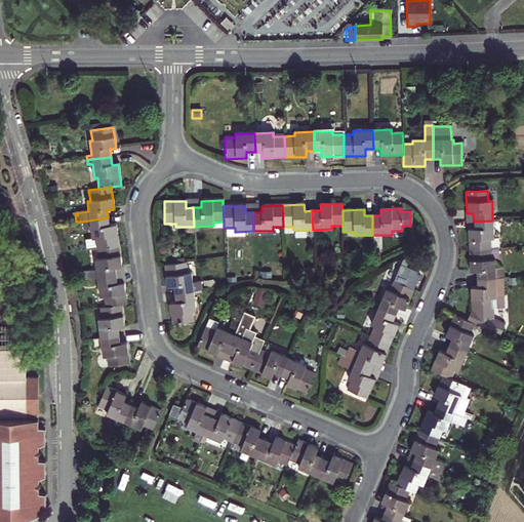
[(110,226),(108,217),(82,222),(84,231),(90,229),(91,239),(85,240),(86,245),(84,246),(85,250),(86,250),(96,249),(118,246),(116,226),(110,226)]
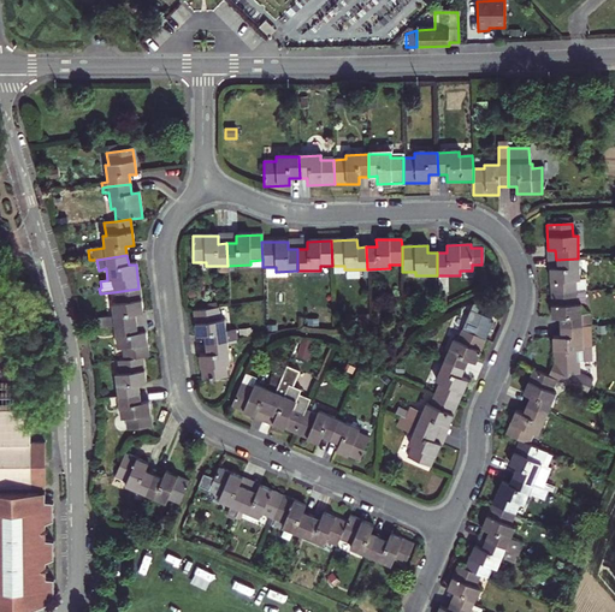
[(556,268),(549,268),(550,293),(575,292),(585,292),(584,280),(579,280),(578,259),(556,260),(556,268)]
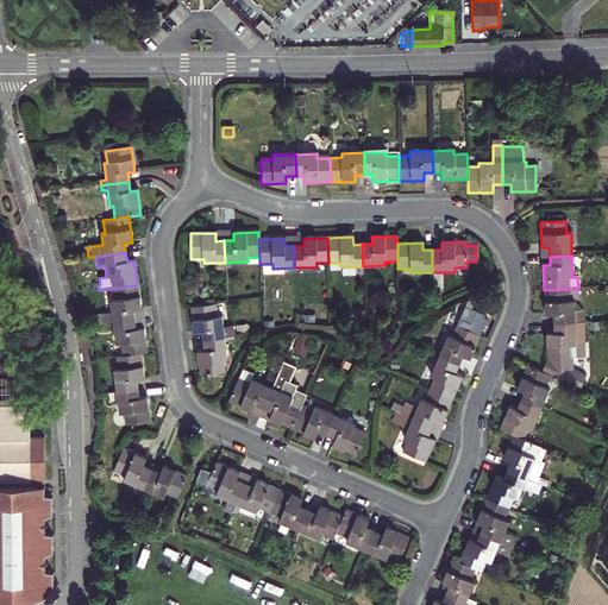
[(114,301),(110,302),(112,314),(96,316),(98,326),(113,323),(135,320),(133,312),(140,310),(137,285),(112,289),(114,301)]
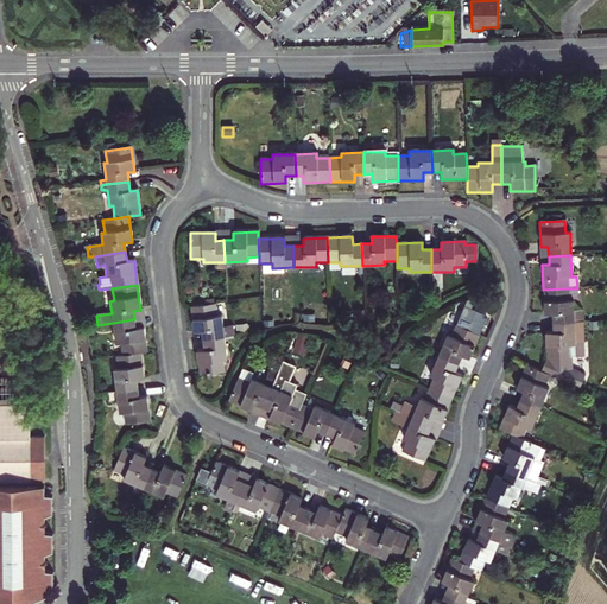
[(573,300),(568,300),(568,288),(543,290),(544,315),(551,315),(551,324),(581,323),(580,307),(573,309),(573,300)]
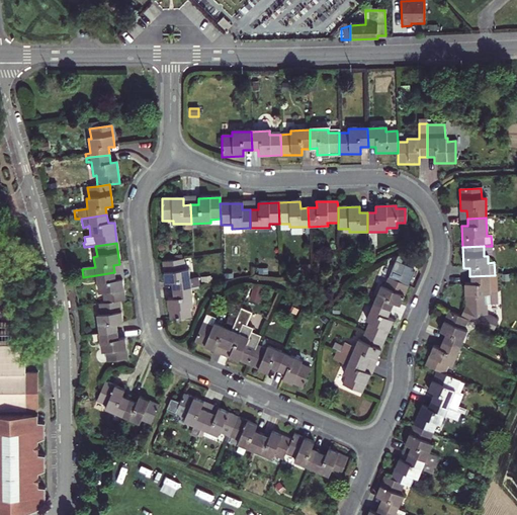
[(198,278),(189,280),(188,271),(184,271),(183,259),(161,262),(164,283),(171,283),(172,290),(190,287),(199,286),(198,278)]
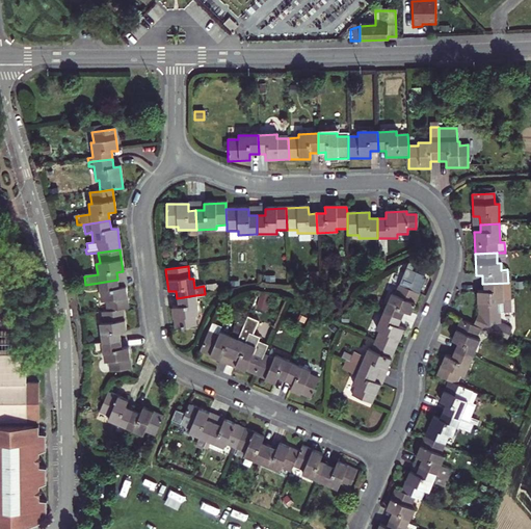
[(117,280),(99,283),(101,301),(105,301),(106,312),(123,310),(128,310),(125,288),(118,288),(117,280)]
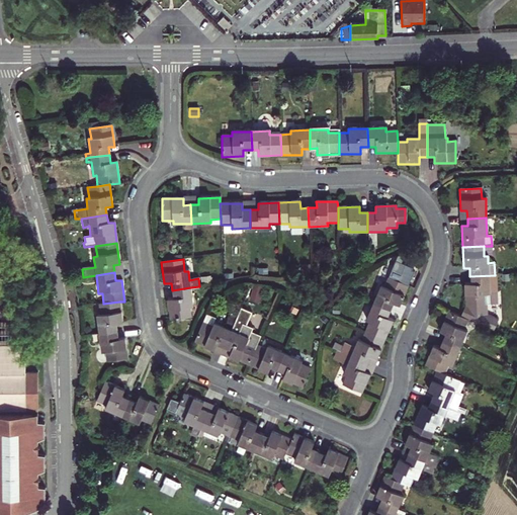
[(495,275),(469,276),(469,283),(463,283),(464,306),(487,305),(486,294),(489,294),(489,293),(495,293),(495,275)]
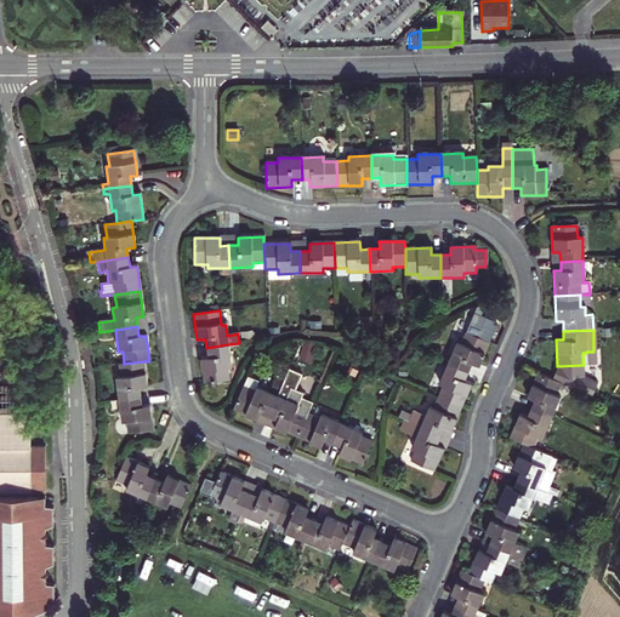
[(465,333),(460,344),(455,343),(447,364),(468,372),(472,364),(479,366),(489,343),(465,333)]
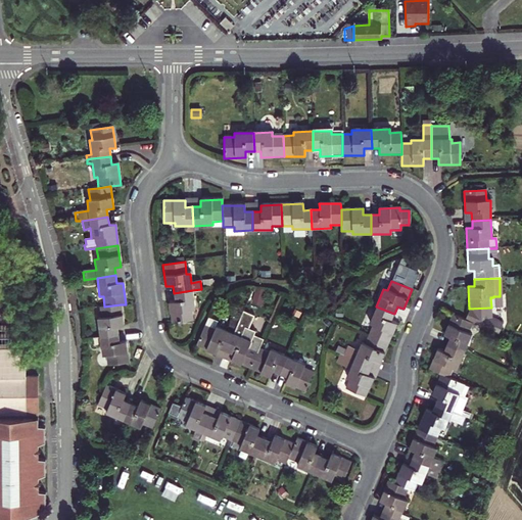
[(175,301),(168,302),(171,324),(192,321),(191,310),(195,310),(192,290),(174,293),(175,301)]
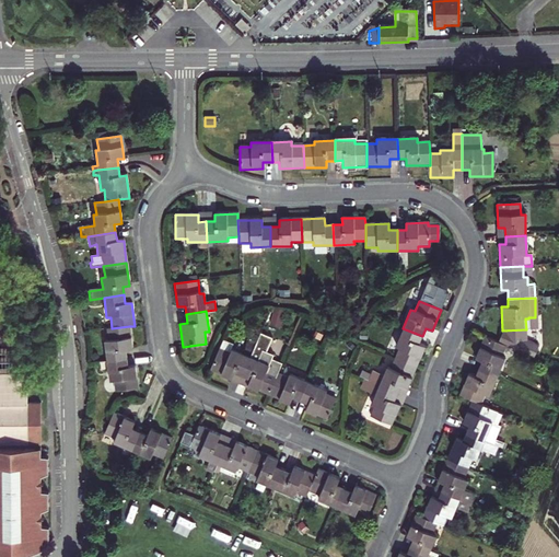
[(132,349),(129,326),(112,328),(106,329),(108,341),(104,343),(106,361),(126,359),(125,350),(132,349)]
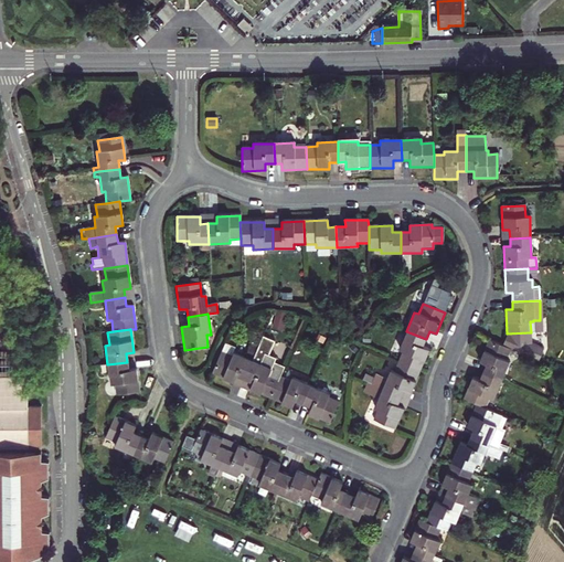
[(419,371),(429,350),(423,347),(426,339),(406,331),(397,350),(402,352),(397,362),(419,371)]
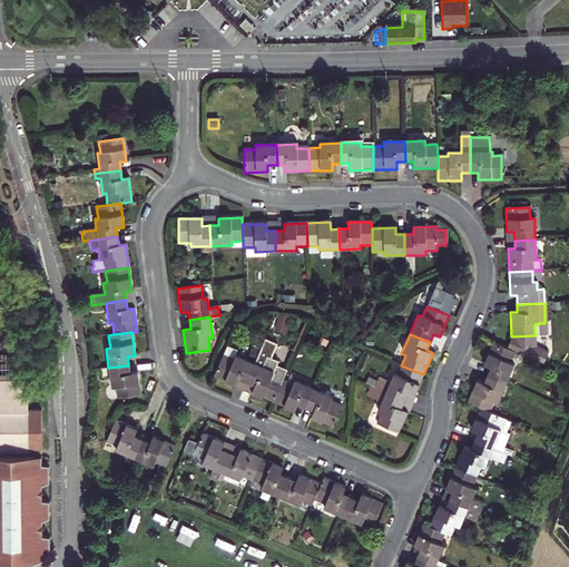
[(536,335),(511,336),(506,350),(514,353),(541,364),(546,353),(536,349),(536,335)]
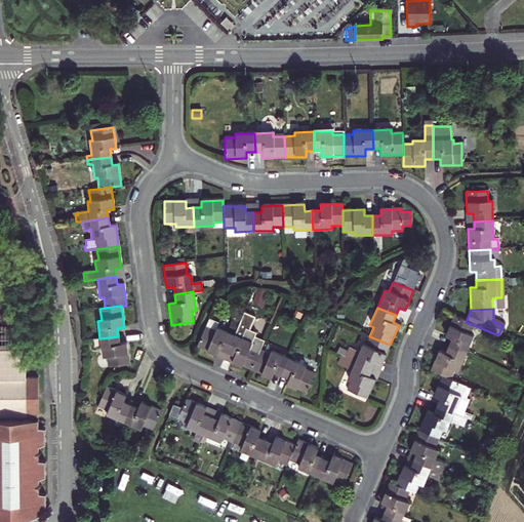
[(243,314),(234,335),(227,353),(234,356),(232,362),(250,370),(258,351),(263,342),(253,337),(255,333),(248,330),(253,318),(243,314)]
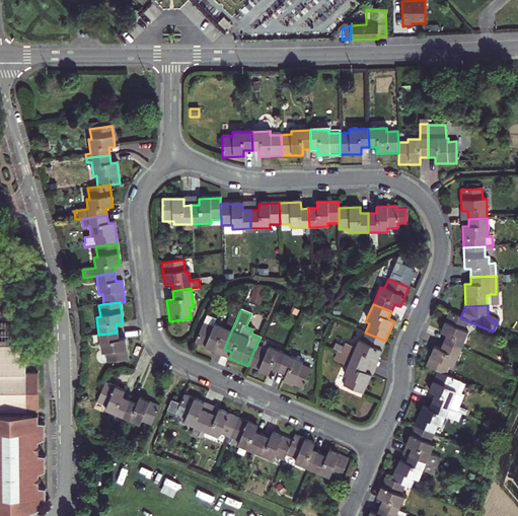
[(463,332),(468,321),(460,318),(448,312),(440,333),(446,335),(443,343),(460,350),(467,333),(463,332)]
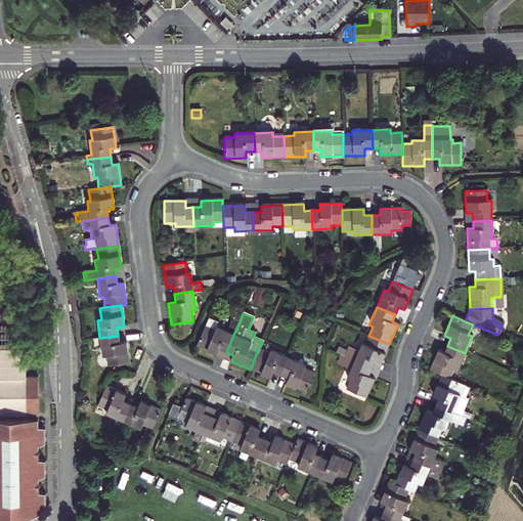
[(218,349),(226,352),(233,335),(215,328),(217,324),(208,319),(195,346),(216,354),(218,349)]
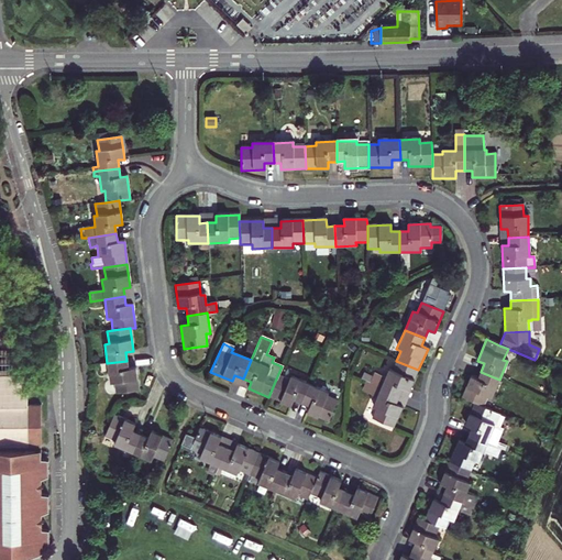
[(128,370),(127,361),(107,363),(99,364),(100,374),(108,373),(110,384),(113,383),(116,394),(139,391),(135,369),(128,370)]
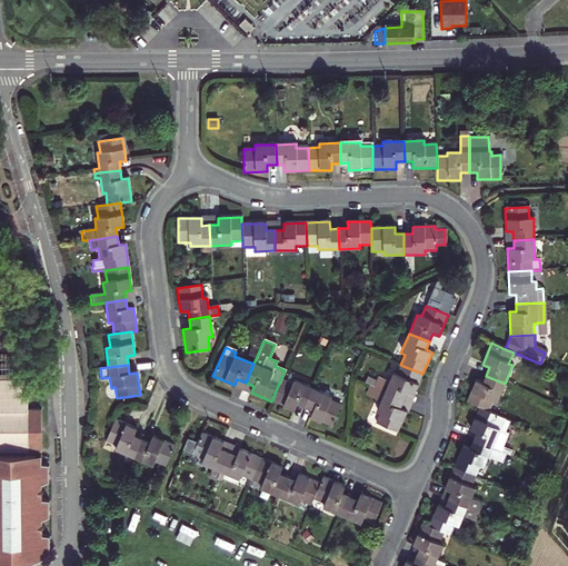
[(414,396),(422,374),(400,365),(396,375),(391,374),(388,383),(378,378),(377,381),(368,378),(366,385),(370,386),(384,393),(404,400),(407,393),(414,396)]
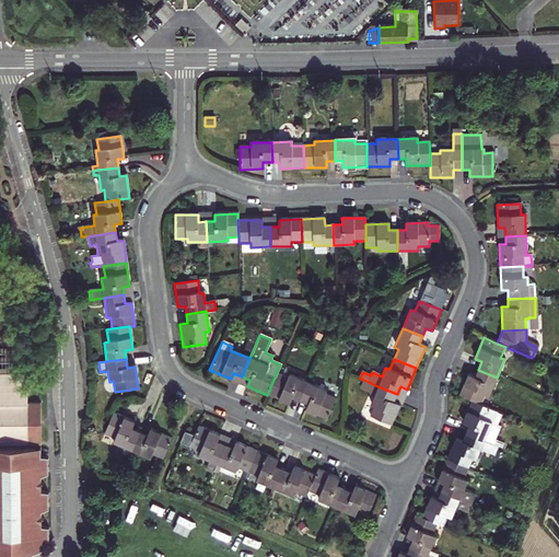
[(0,403),(26,403),(26,370),(0,370),(0,403)]
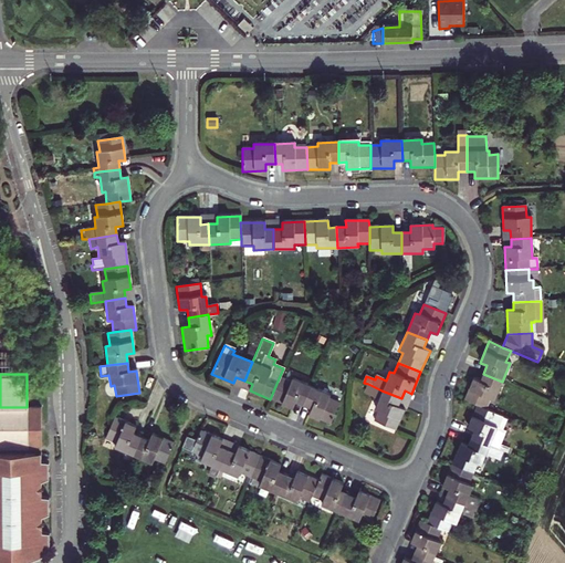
[(463,400),(477,406),(485,409),(490,399),(493,400),(502,382),(483,374),(480,382),(472,378),(463,400)]
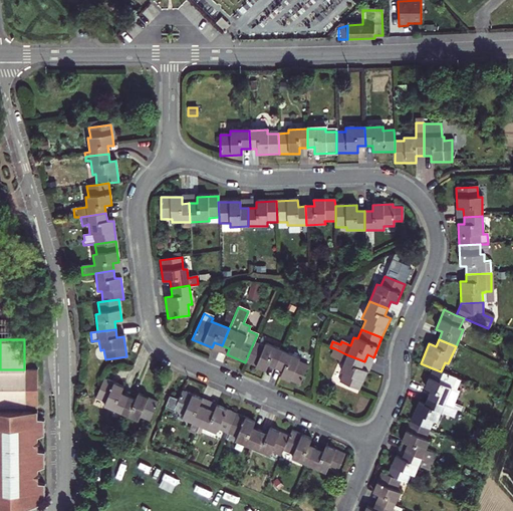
[(214,342),(212,347),(219,351),(222,345),(214,342)]
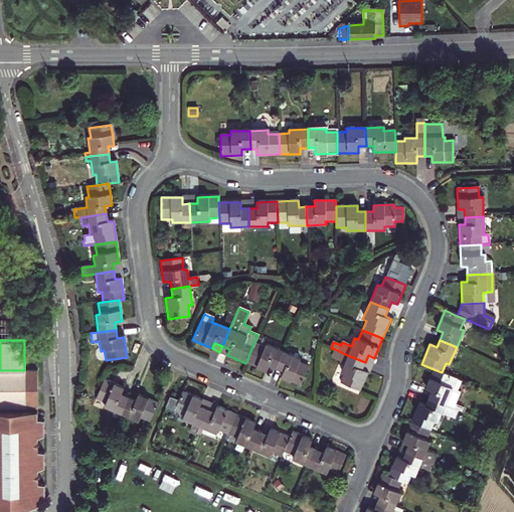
[(264,348),(253,344),(245,363),(266,371),(269,365),(275,368),(282,352),(266,345),(264,348)]
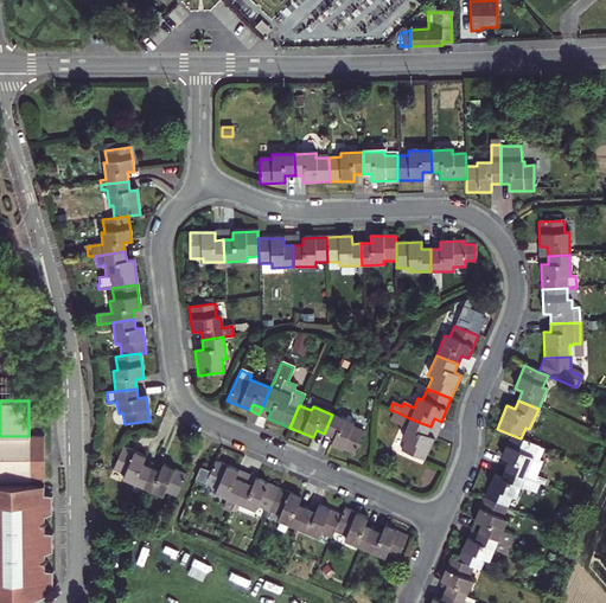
[(262,408),(259,415),(268,418),(270,411),(262,408)]
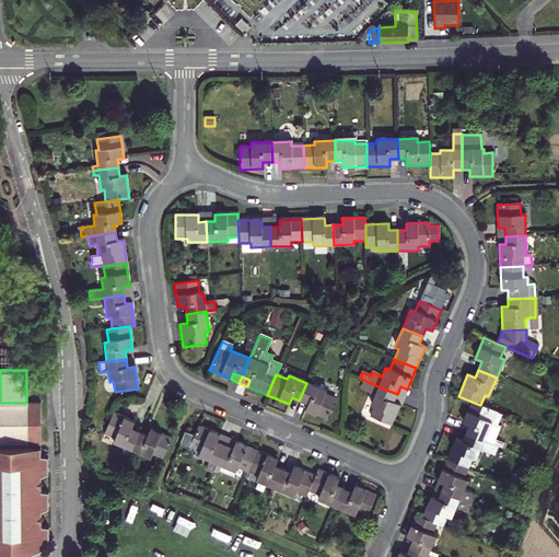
[(374,394),(370,404),(373,406),(369,417),(391,427),(400,405),(394,402),(397,394),(377,386),(364,380),(361,389),(374,394)]
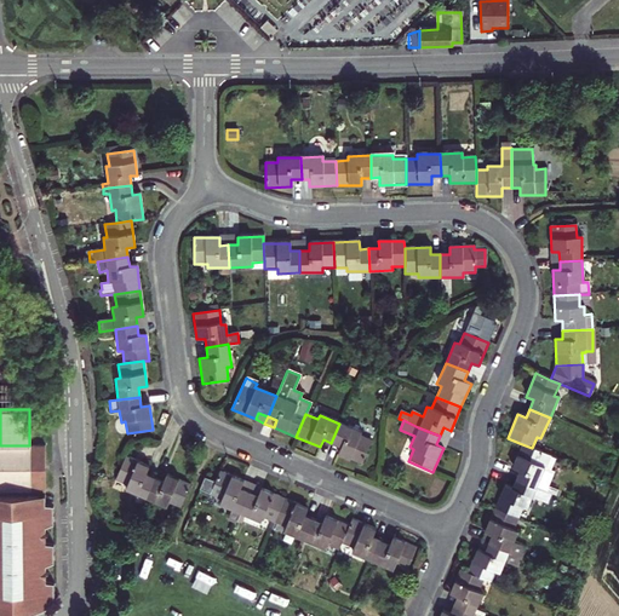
[(340,448),(338,455),(360,465),(370,441),(360,437),(361,432),(339,424),(331,443),(340,448)]
